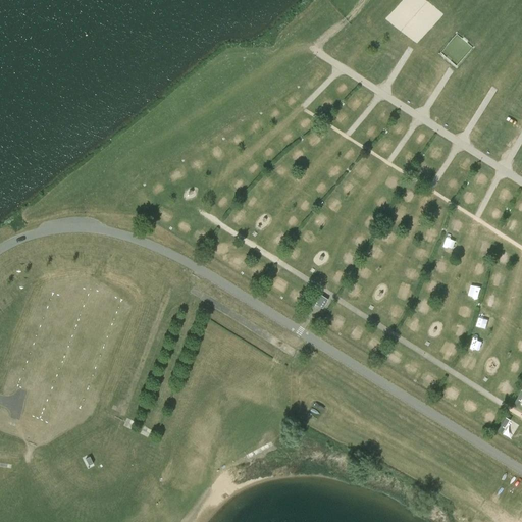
[(330,95),(321,105),(330,113),(340,103),(330,95)]
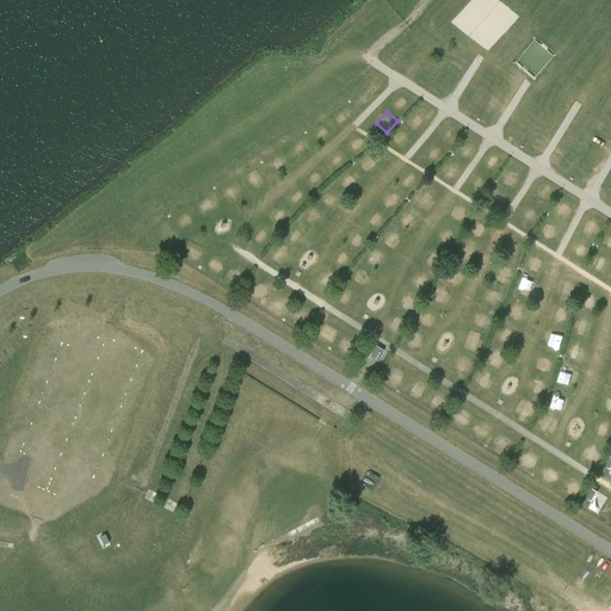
[(418,128),(426,119),(418,111),(409,119),(418,128)]
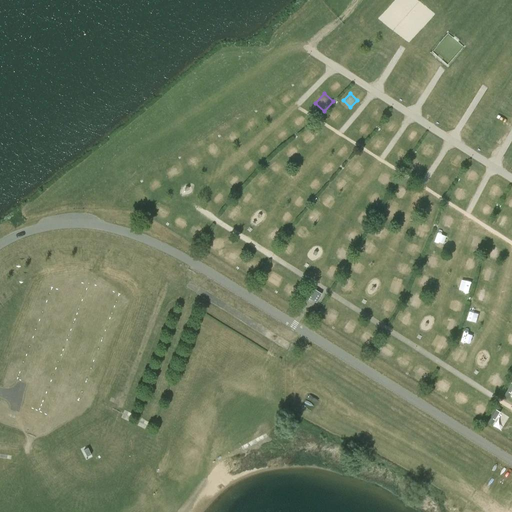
[(271,104),(265,108),(271,116),(276,111),(271,104)]
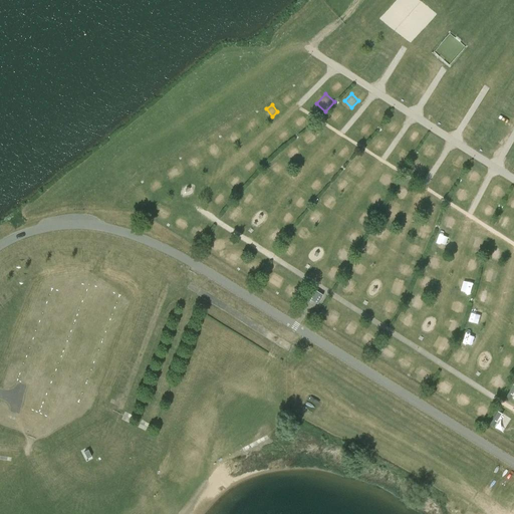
[(374,116),(383,119),(387,111),(377,108),(374,116)]
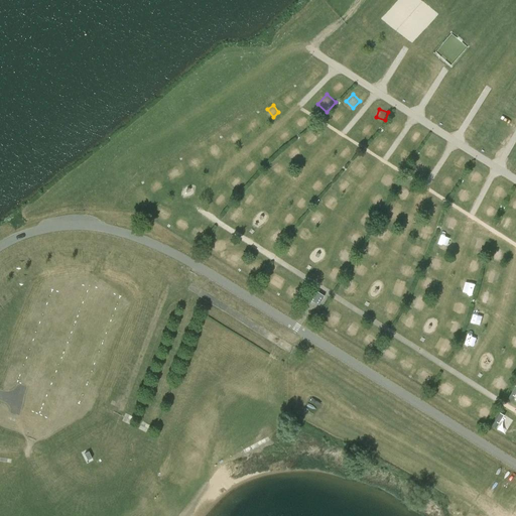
[(242,123),(248,132),(257,126),(251,117),(242,123)]
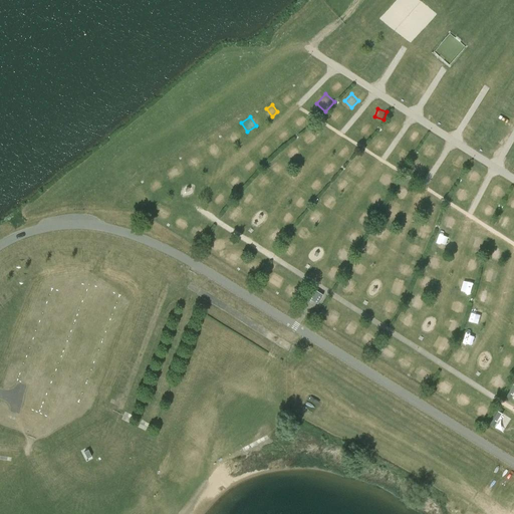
[(392,130),(398,122),(391,117),(386,123),(392,130)]
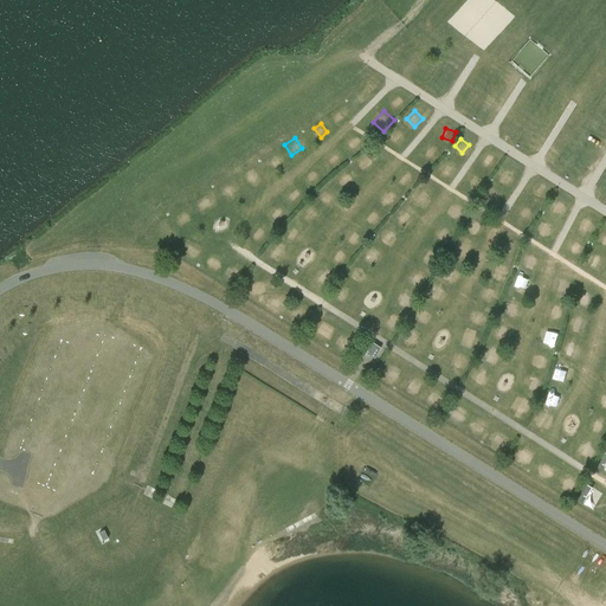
[(426,155),(437,162),(445,150),(434,143),(426,155)]
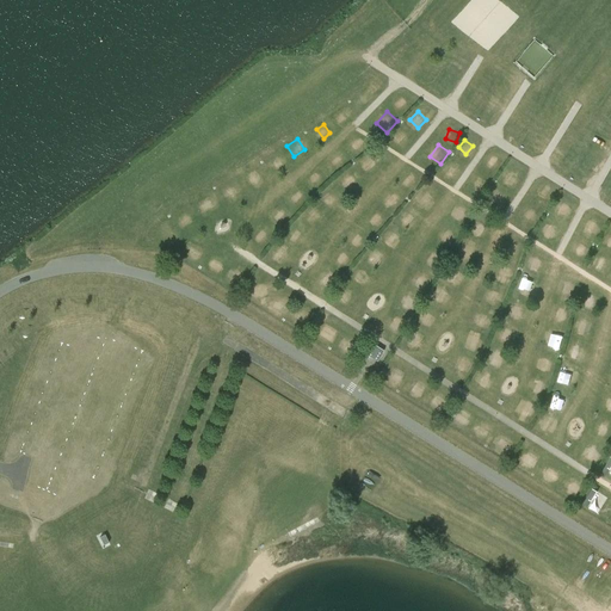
[(458,172),(461,161),(451,158),(449,168),(458,172)]
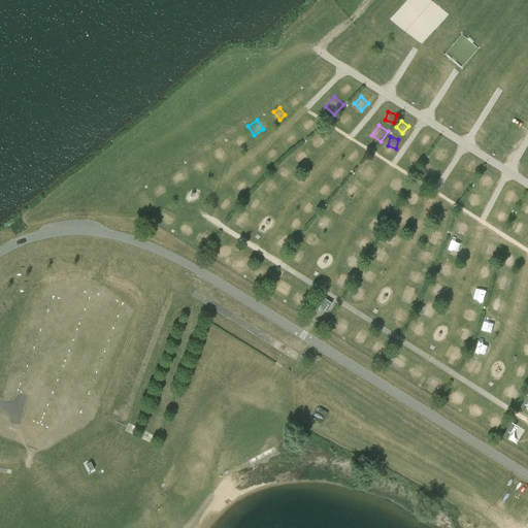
[(216,161),(229,155),(224,143),(210,150),(216,161)]
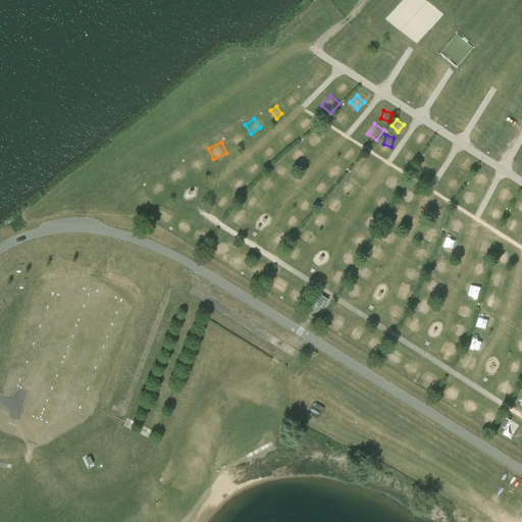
[(298,158),(307,150),(302,144),(293,153),(298,158)]
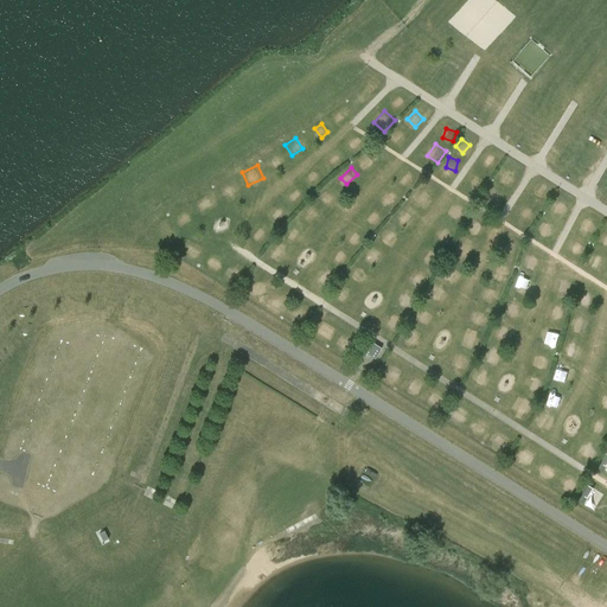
[(315,187),(324,180),(314,170),(306,177),(315,187)]
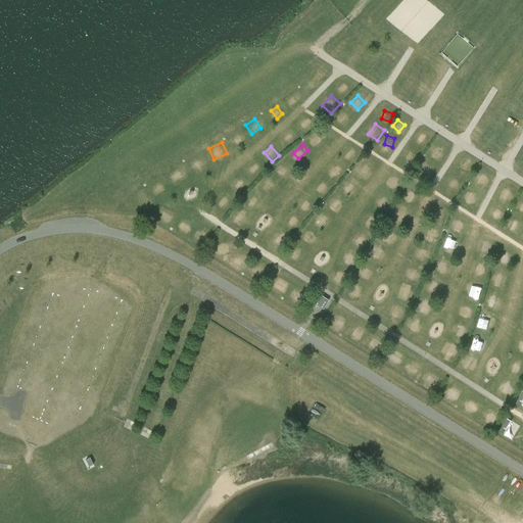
[(351,165),(358,158),(350,151),(343,158),(351,165)]
